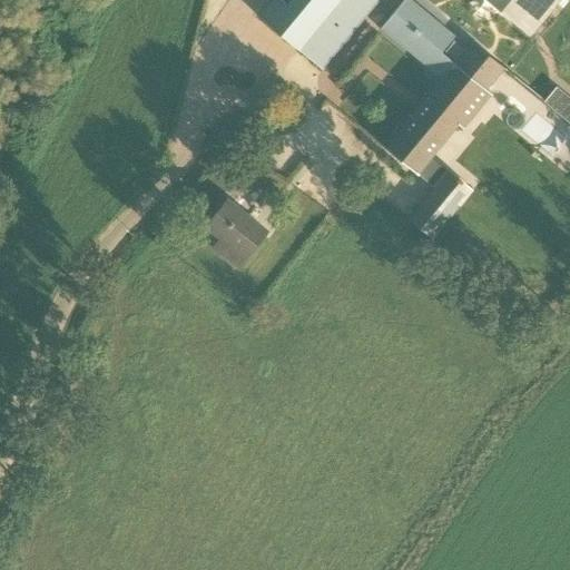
[(275,0),(263,16),(325,67),(343,46),(345,47),(354,37),(352,35),(380,0),(275,0)]
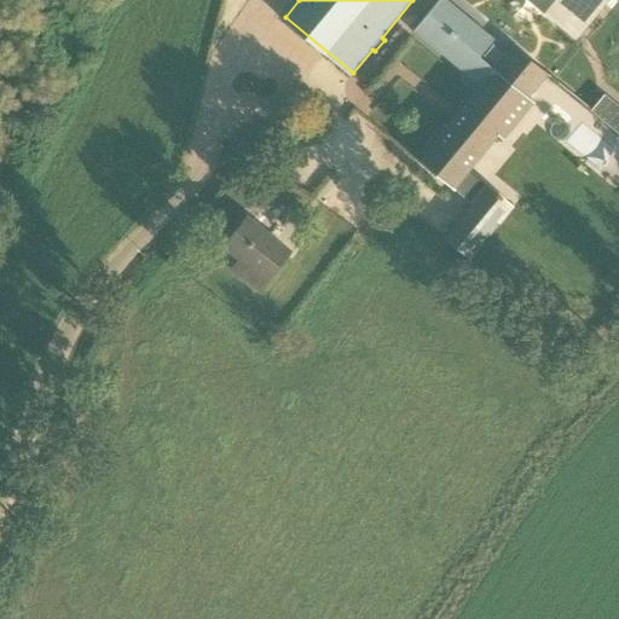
[(427,16),(414,32),(481,87),(420,162),(453,190),(497,136),(504,142),(536,103),(528,98),(548,75),(515,47),(508,56),(441,0),(429,15),(428,13),(427,16)]
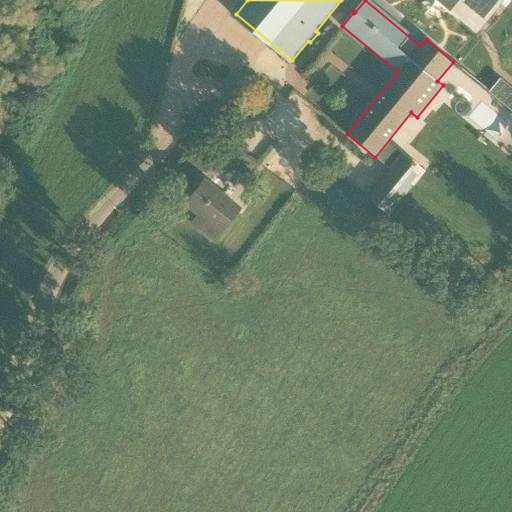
[(463,0),(488,20),(504,0),(463,0)]
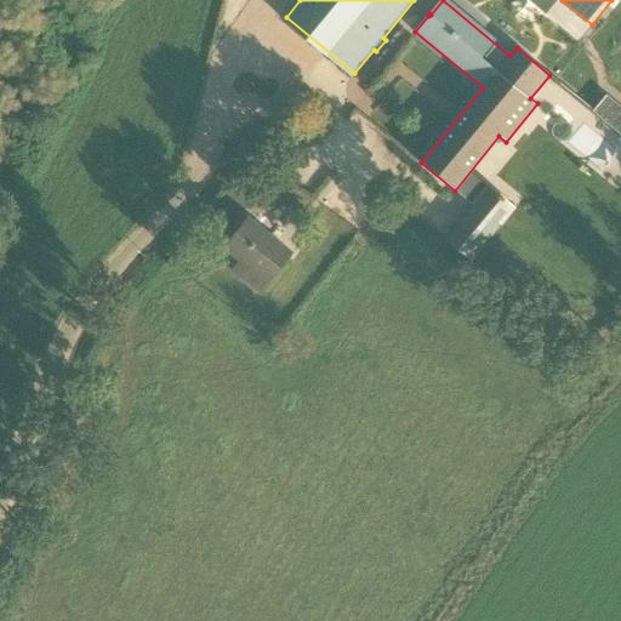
[(471,204),(443,238),(471,261),(499,227),(471,204)]
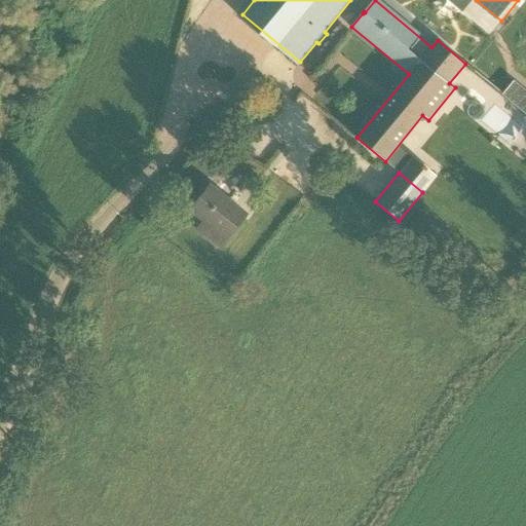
[(248,215),(211,185),(191,210),(211,226),(203,234),(221,248),(248,215)]
